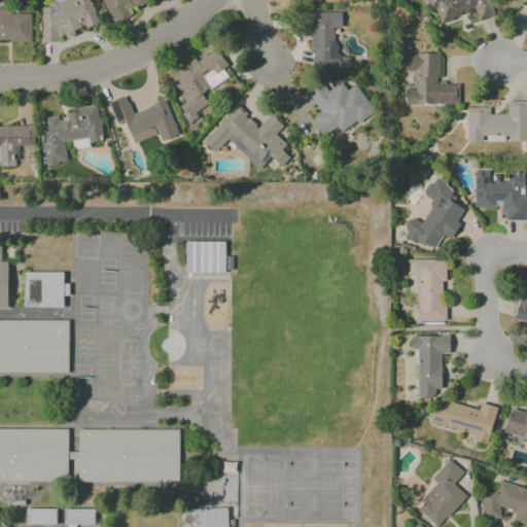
[(41,41),(56,41),(56,36),(71,36),(74,35),(74,30),(82,27),(85,27),(97,24),(90,0),(47,0),(48,7),(41,7),(41,41)]
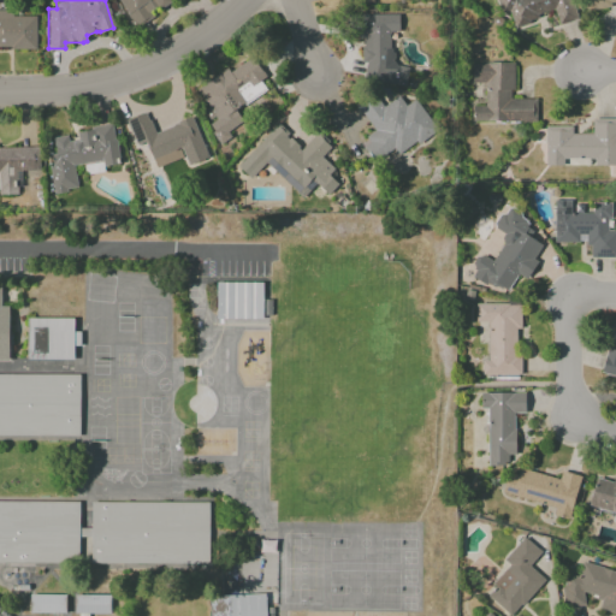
[(119,0),(134,28),(154,18),(150,12),(170,3),(169,0),(119,0)]
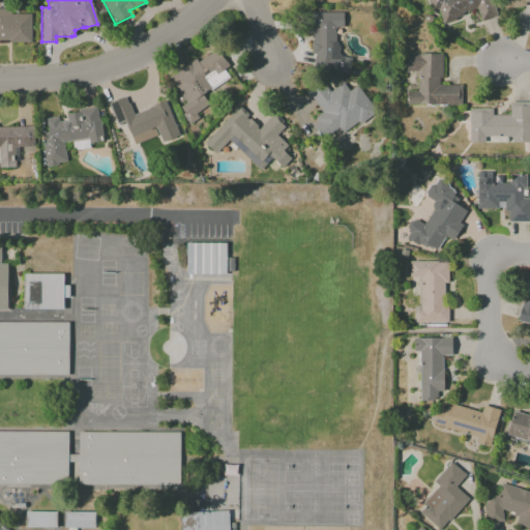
[(496,17),(491,0),(427,0),(431,11),(438,9),(441,21),(477,11),(480,21),(496,17)]
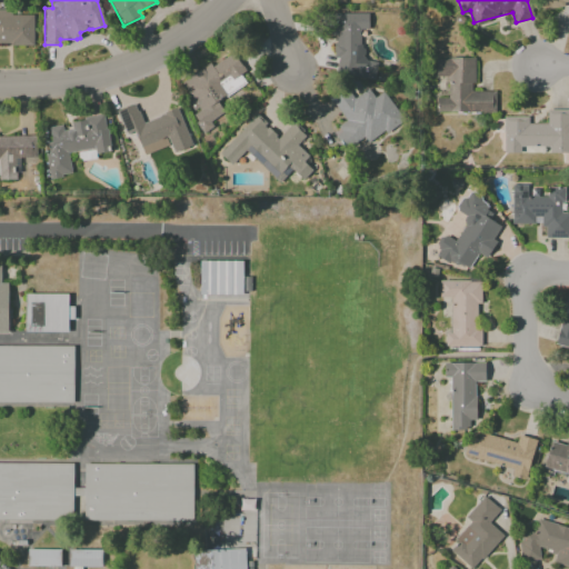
[(33,15),(10,15),(10,9),(0,9),(0,45),(33,46),(33,15)]
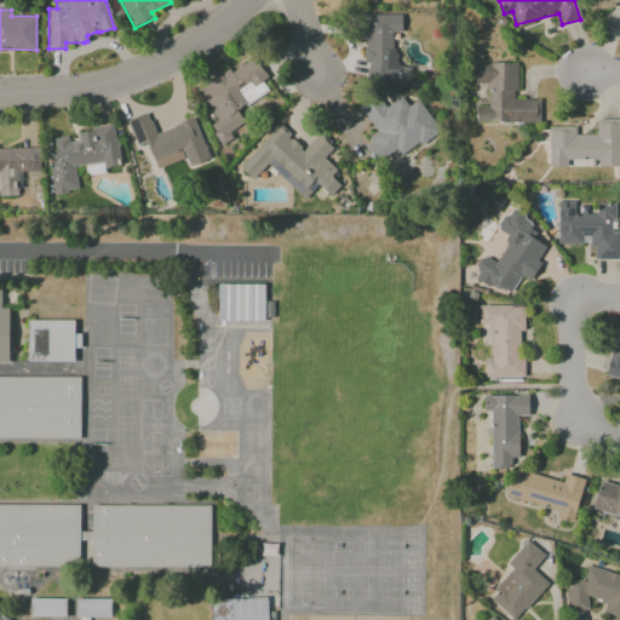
[(401,15),(359,15),(359,39),(365,39),(363,63),(367,64),(366,84),(409,84),(409,65),(394,65),(395,32),(401,33),(401,15)]
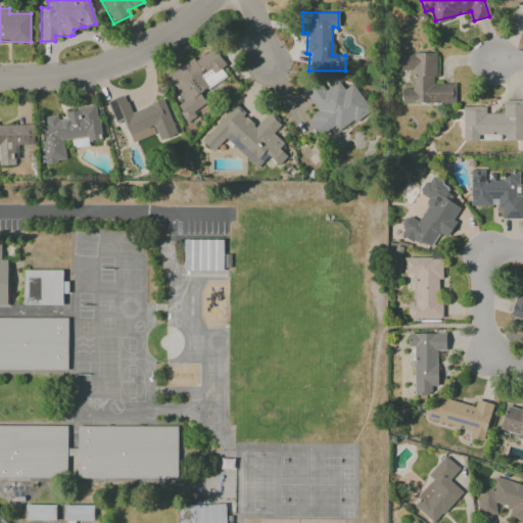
[(165,75),(181,102),(177,105),(186,122),(196,116),(193,111),(206,104),(199,92),(226,78),(221,68),(225,66),(215,49),(194,60),(193,59),(165,75)]
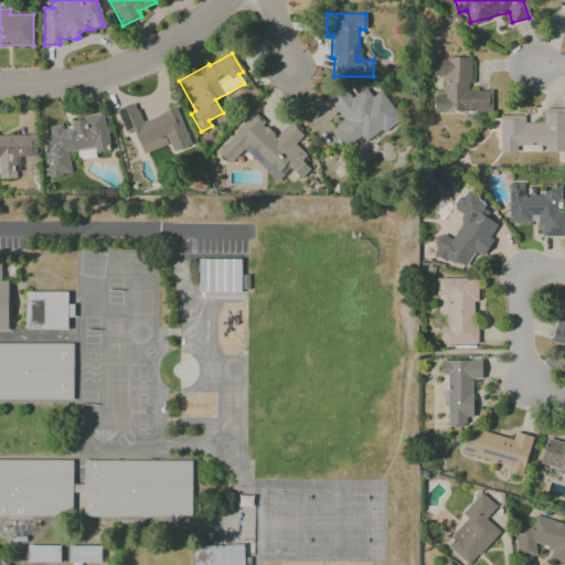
[(470,57),(433,57),(433,76),(444,76),(445,96),(433,97),(433,112),(492,110),(492,91),(470,91),(470,57)]
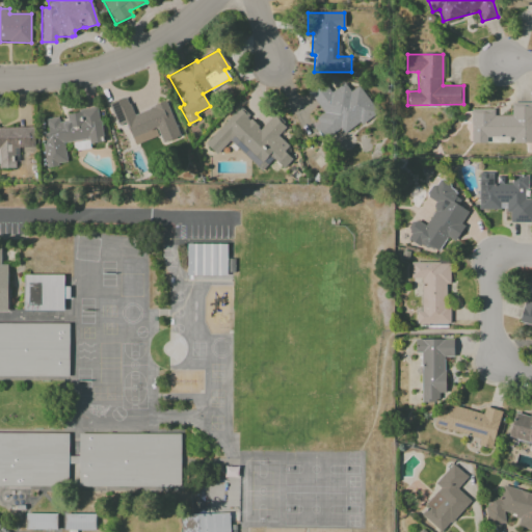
[(308,91),(324,115),(312,125),(323,141),(341,129),(344,134),(376,112),(358,85),(349,91),(344,83),(329,92),(322,81),(308,91)]
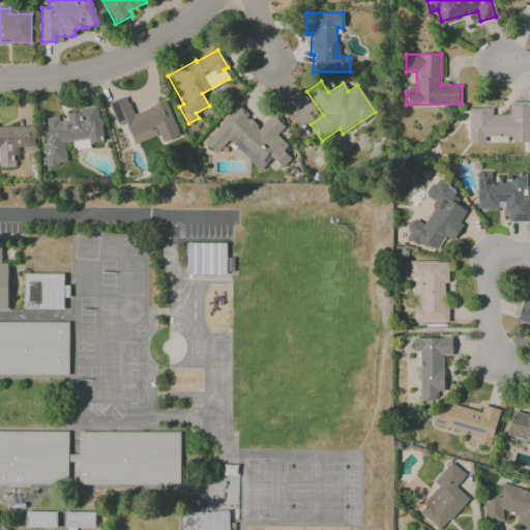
[(109,104),(117,125),(125,122),(134,145),(158,136),(160,142),(179,136),(166,101),(133,114),(125,96),(109,104)]
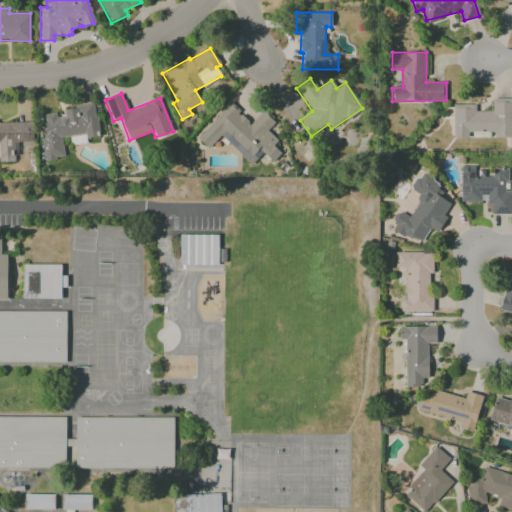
[(453,105),(453,138),(468,138),(468,132),(488,132),(488,137),(511,137),(511,98),(492,98),(492,111),(475,111),(475,105),(453,105)]
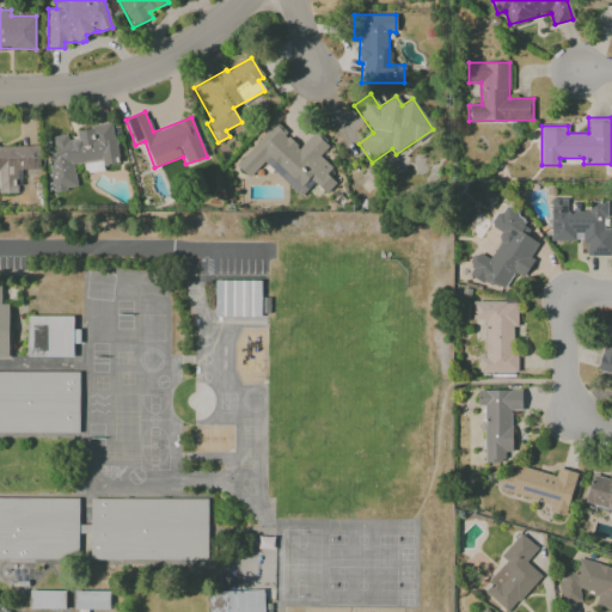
[(300,147),(275,123),(236,165),(249,177),(264,161),(300,196),(313,183),(325,194),(336,183),(326,173),(332,167),(319,155),(329,146),(314,133),(300,147)]
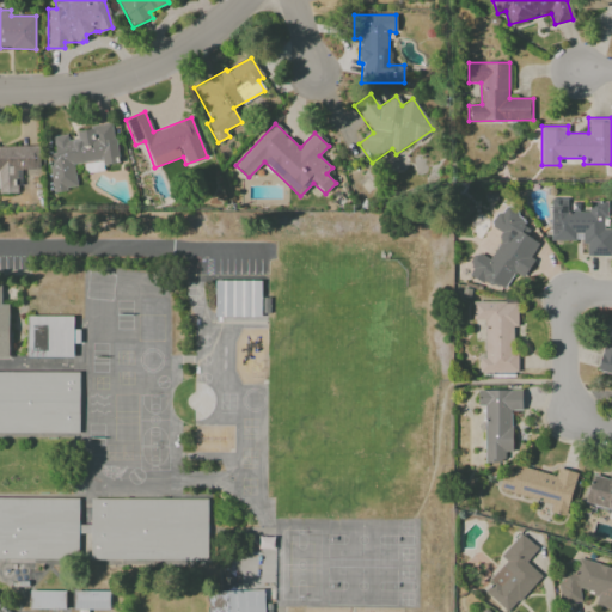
[(73,164),(103,160),(104,166),(118,164),(112,124),(71,130),(72,134),(53,136),(55,153),(48,154),(53,191),(77,188),(73,164)]
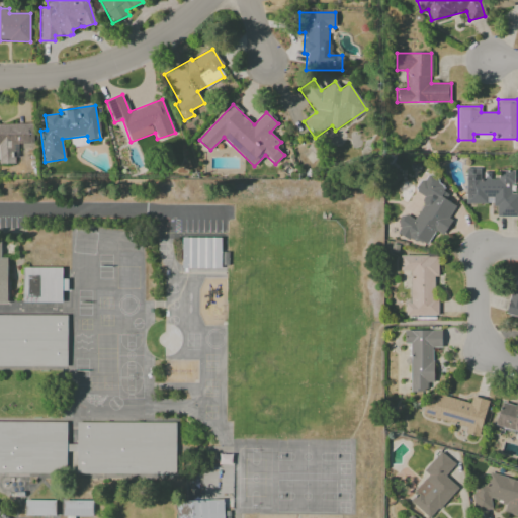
[(0,162),(14,163),(13,147),(33,147),(32,122),(0,122),(0,162)]
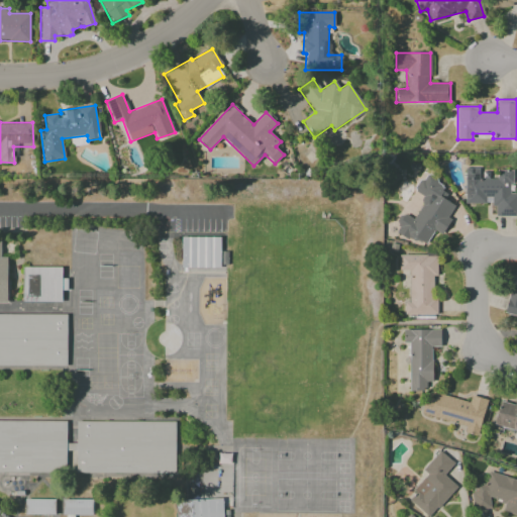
[(464,203),(496,203),(495,216),(516,216),(516,192),(512,192),(512,170),(496,170),(496,179),(480,179),(480,168),(466,168),(464,203)]
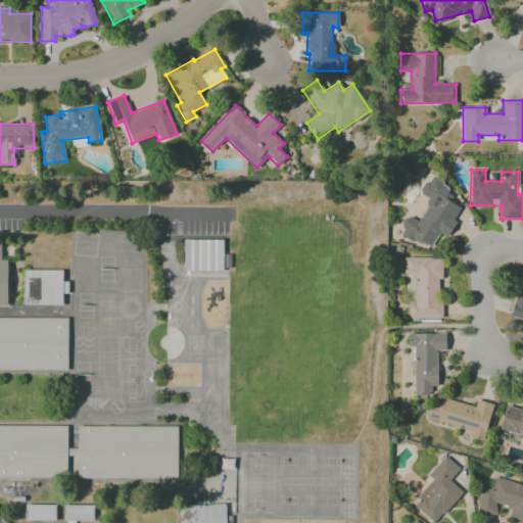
[(398,232),(430,250),(440,233),(447,237),(457,222),(454,220),(460,207),(448,201),(455,191),(428,177),(419,193),(430,199),(418,222),(408,216),(398,232)]
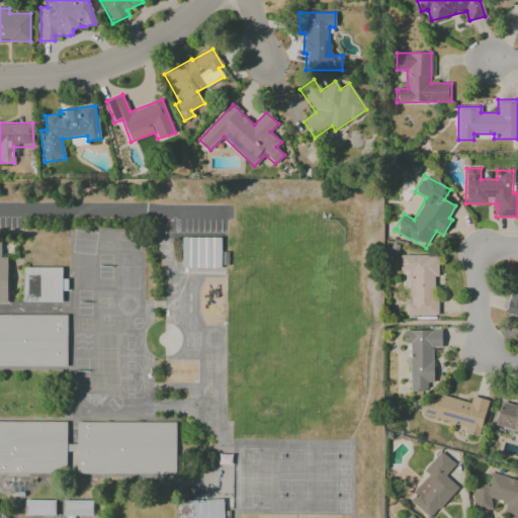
[(182,237),(222,237),(222,251),(230,251),(230,267),(182,267),(182,237)]
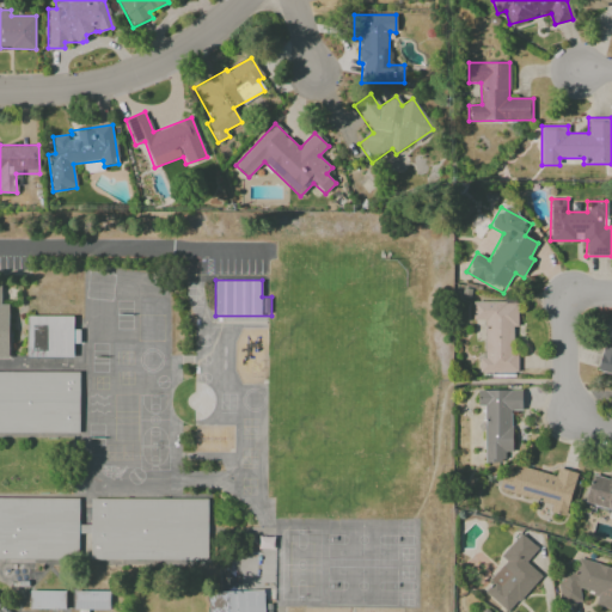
[(0,357),(10,359),(11,303),(2,303),(4,282),(0,282),(0,357)]
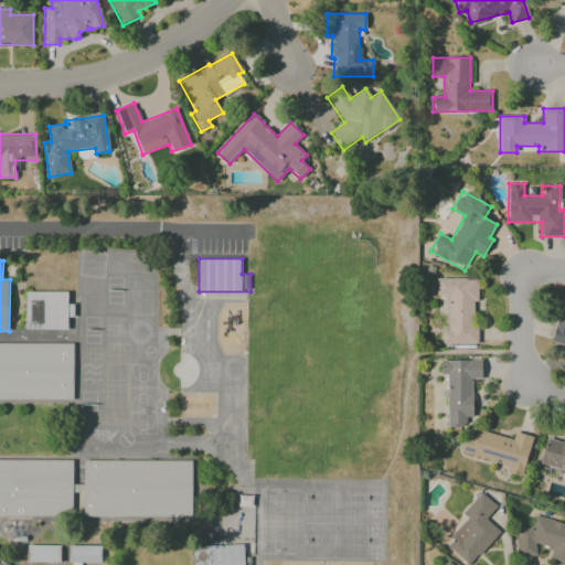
[(476,344),(476,279),(436,278),(436,295),(447,296),(447,331),(443,331),(443,344),(476,344)]
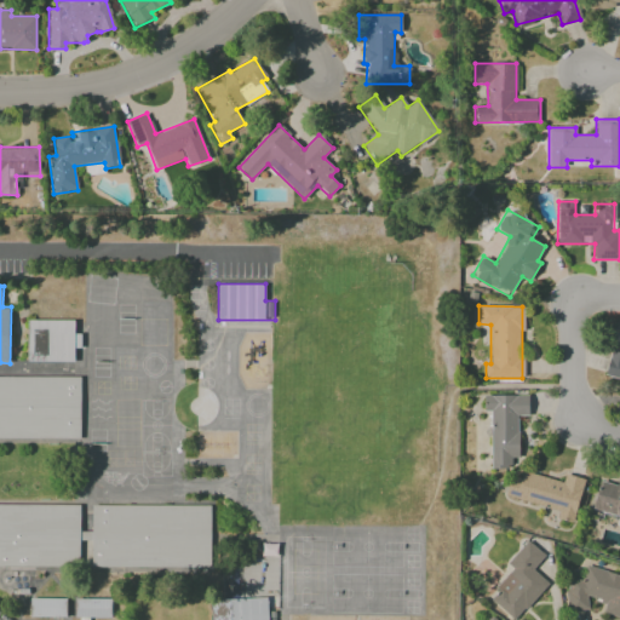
[(27,319),(27,361),(75,361),(75,346),(81,346),(81,333),(76,333),(76,319),(27,319)]
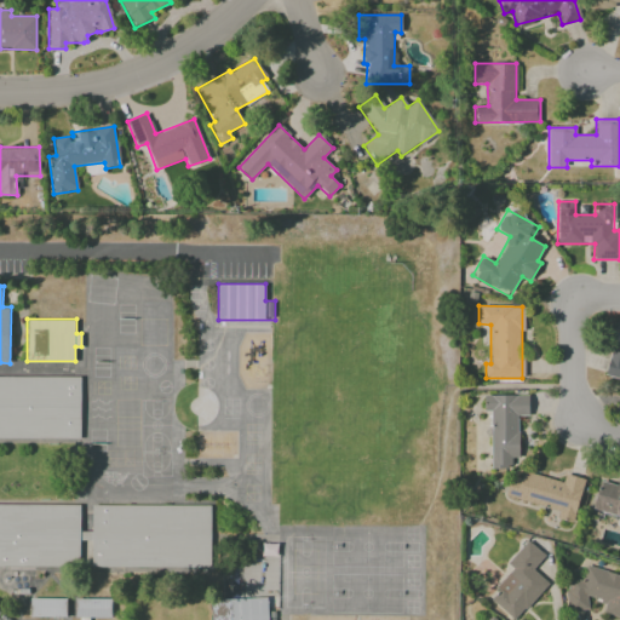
[(604,374),(619,378),(619,352),(612,350),(604,374)]
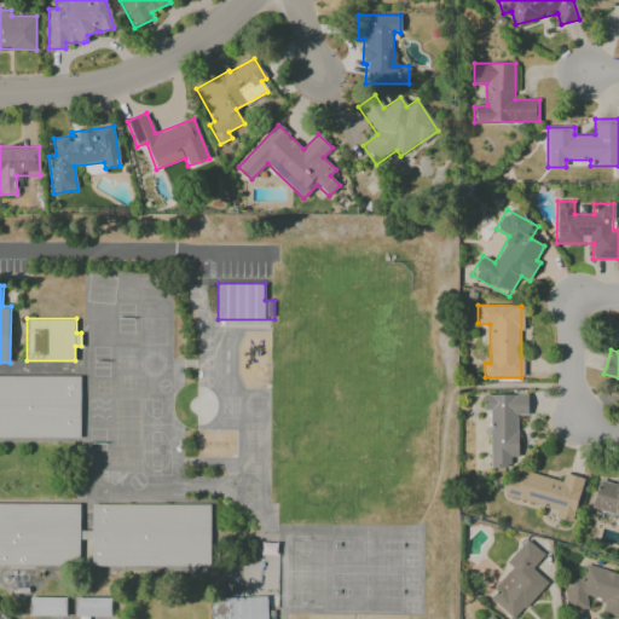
[(0,376),(80,376),(80,438),(0,438),(0,376)]
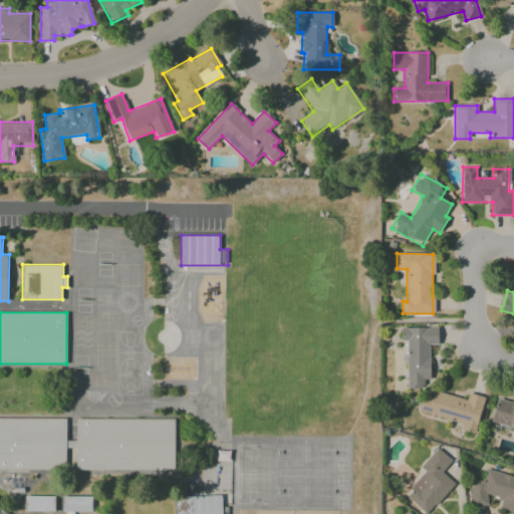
[(407,391),(424,391),(424,379),(430,379),(430,344),(438,344),(438,327),(401,328),(402,340),(407,340),(407,391)]
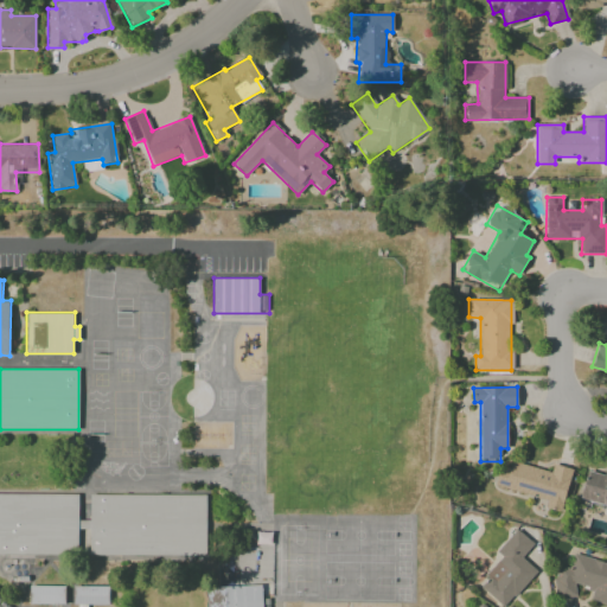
[(494,486),(548,499),(545,509),(561,512),(572,470),(553,464),(550,471),(511,461),(510,468),(499,466),(494,486)]
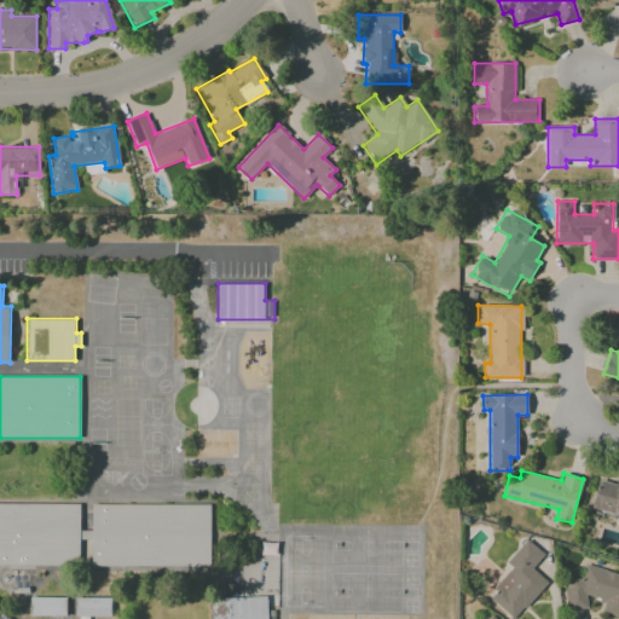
[(599,480),(590,508),(618,515),(618,480),(615,480),(614,485),(599,480)]
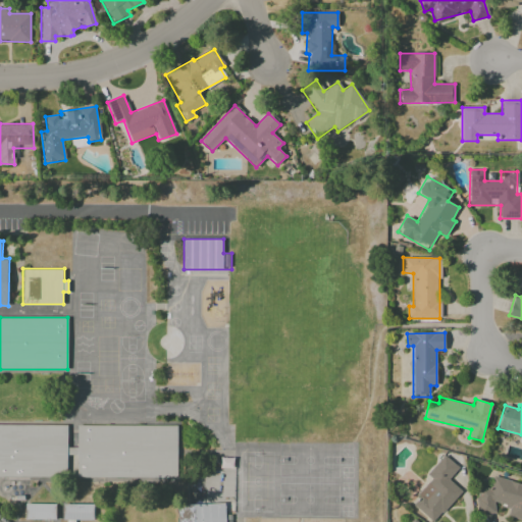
[(0,423),(68,424),(67,447),(77,447),(77,424),(179,424),(178,478),(79,477),(79,454),(66,454),(66,476),(0,475),(0,423)]
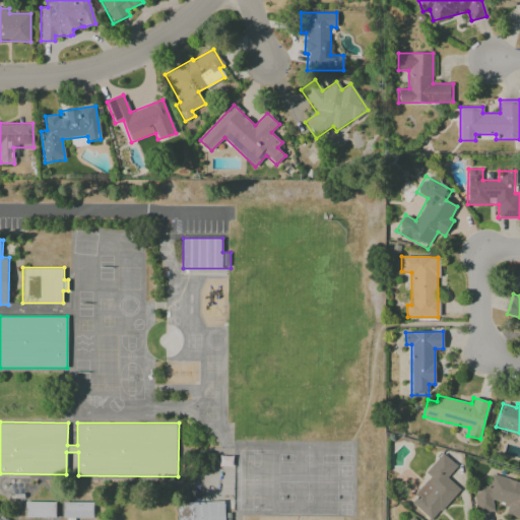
[(431,519),(460,490),(447,477),(457,466),(443,453),(425,472),(431,478),(409,501),(430,519),(431,519)]
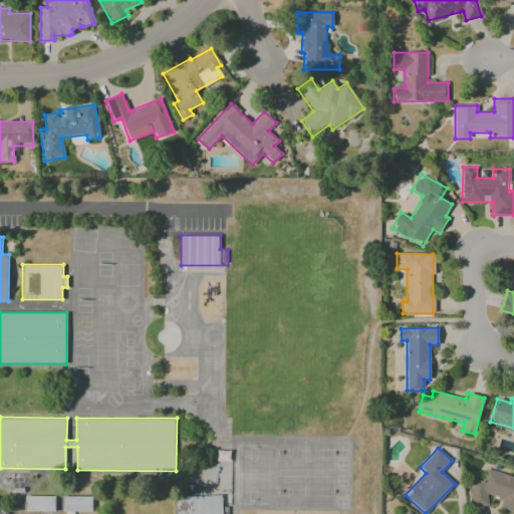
[(513,477),(485,469),(482,481),(472,482),(469,495),(469,505),(474,506),(487,505),(487,496),(502,500),(500,509),(513,512),(513,477)]
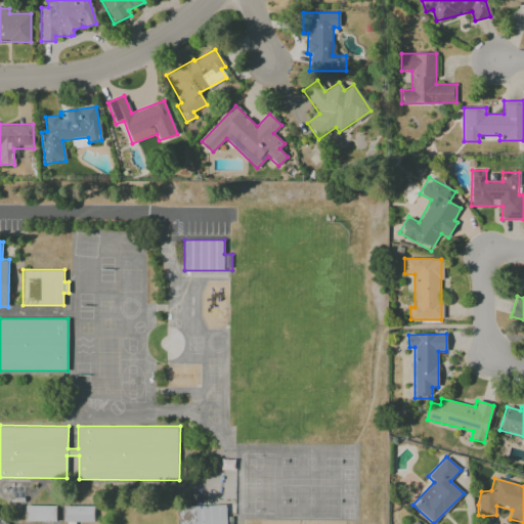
[(63,505),(94,506),(93,521),(63,520),(63,505)]
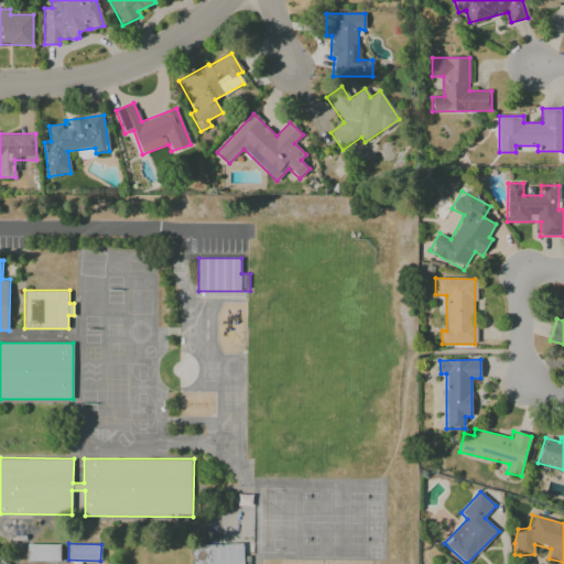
[(28,544),(62,544),(62,562),(28,562),(28,544)]
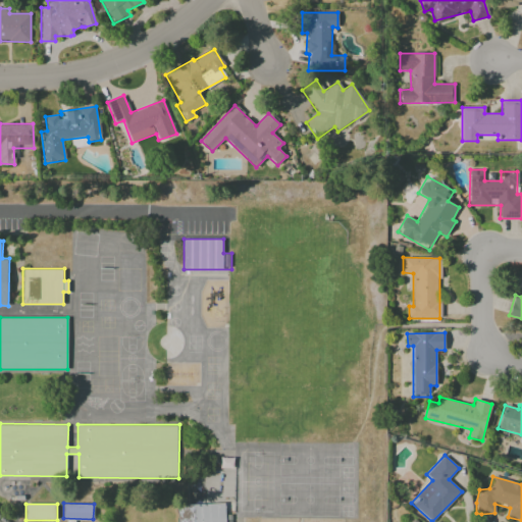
[(177,521),(224,521),(224,504),(176,505),(177,521)]
